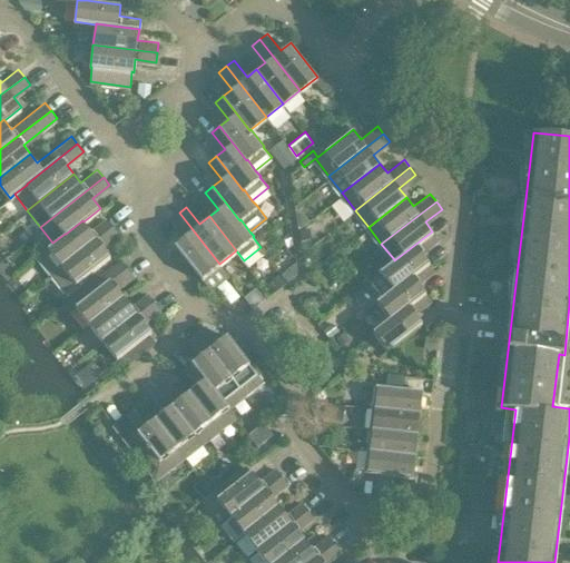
[(179,213),(172,219),(185,236),(175,244),(202,277),(209,287),(227,274),(219,264),(179,213)]
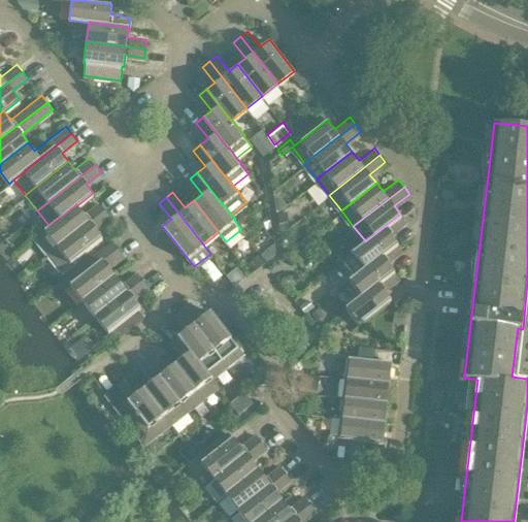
[(35,237),(47,253),(104,207),(99,200),(84,213),(77,205),(76,204),(61,217),(60,217),(48,225),(44,228),(45,229),(35,237)]
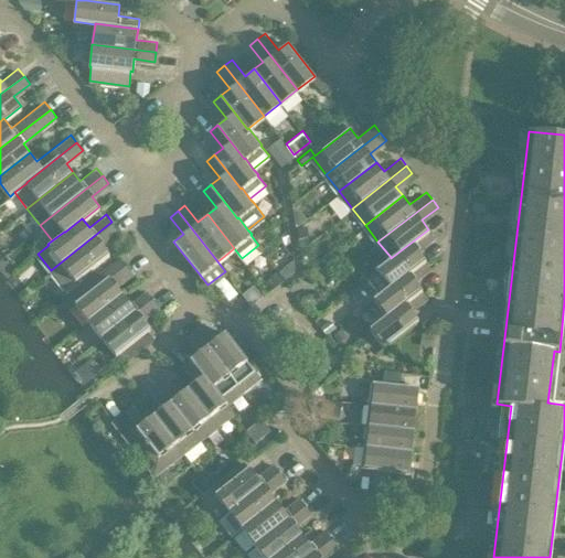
[(112,222),(51,270),(65,288),(109,253),(102,243),(118,229),(112,222)]
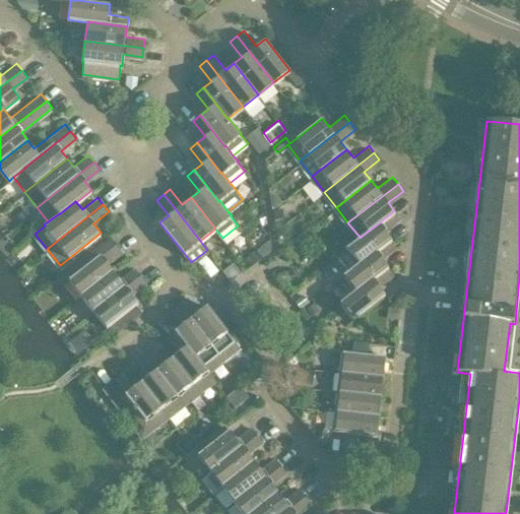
[(339,254),(350,268),(359,262),(360,262),(391,238),(385,230),(400,218),(394,211),(360,238),(360,237),(347,247),(339,254)]
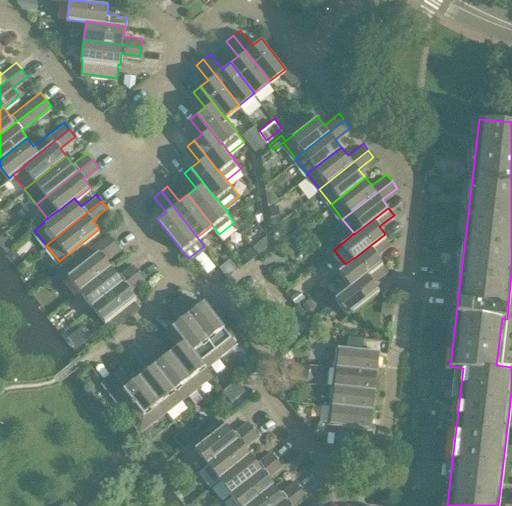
[(69,275),(81,290),(111,266),(105,258),(120,246),(109,232),(58,272),(64,279),(69,275)]
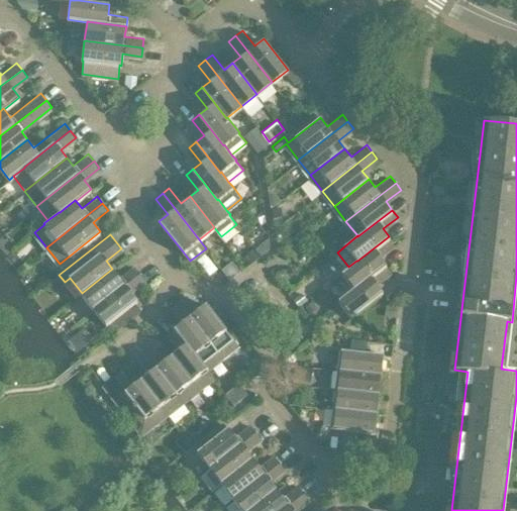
[(341,272),(353,288),(354,288),(386,264),(379,256),(394,243),(389,236),(357,261),(356,261),(348,267),(341,272)]
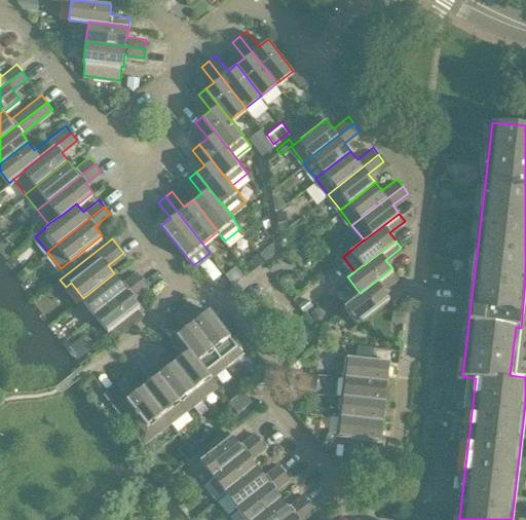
[(233,282),(243,273),(235,263),(225,272),(233,282)]
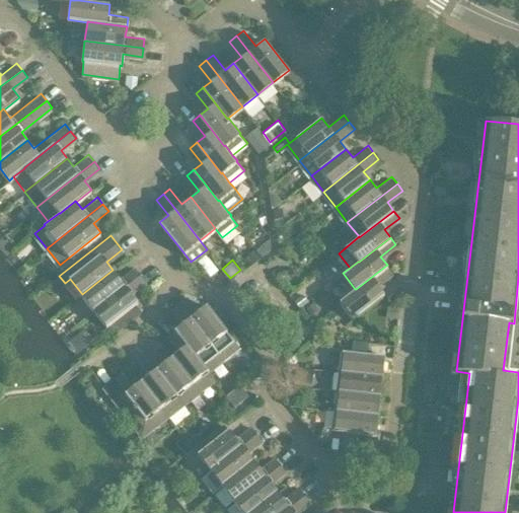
[(356,289),(355,289),(340,300),(353,317),(384,293),(377,284),(392,272),(387,265),(356,289)]
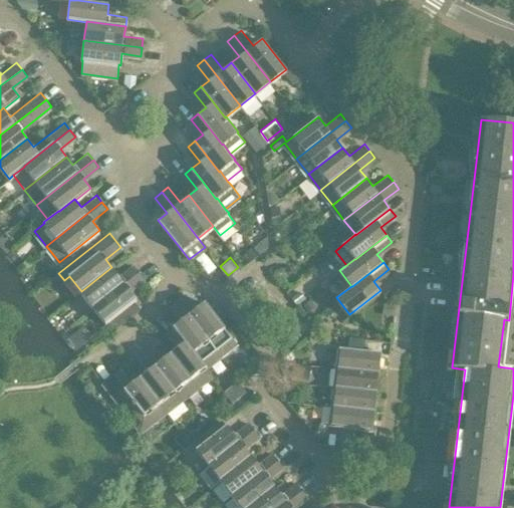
[(81,291),(92,306),(139,270),(134,263),(118,275),(111,267),(81,291)]
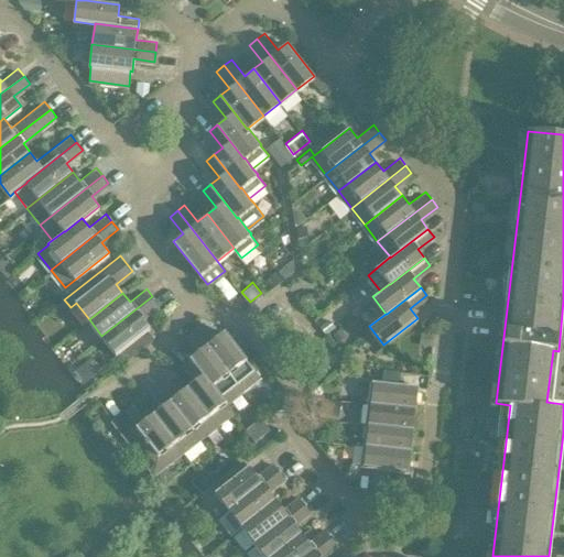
[(152,296),(101,336),(116,353),(150,327),(142,317),(159,304),(152,296)]
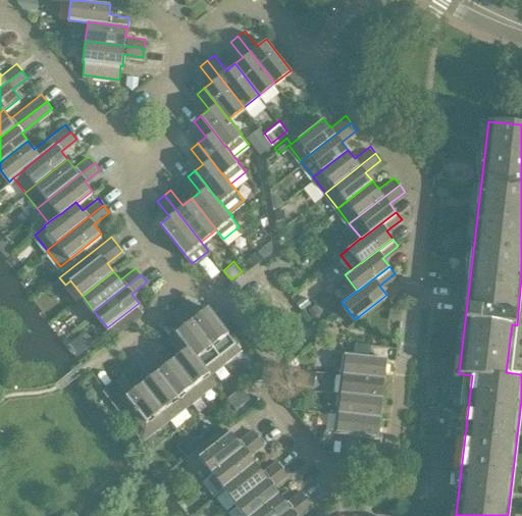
[(188,297),(180,302),(226,362),(243,349),(236,340),(208,305),(199,312),(188,297)]
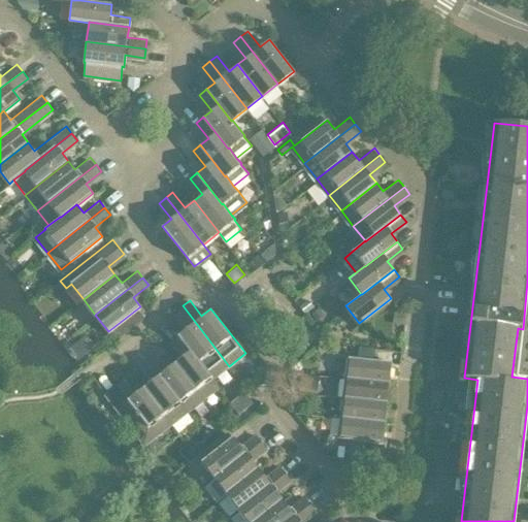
[(183,305),(175,312),(187,327),(178,333),(206,369),(207,368),(213,378),(229,366),(183,305)]
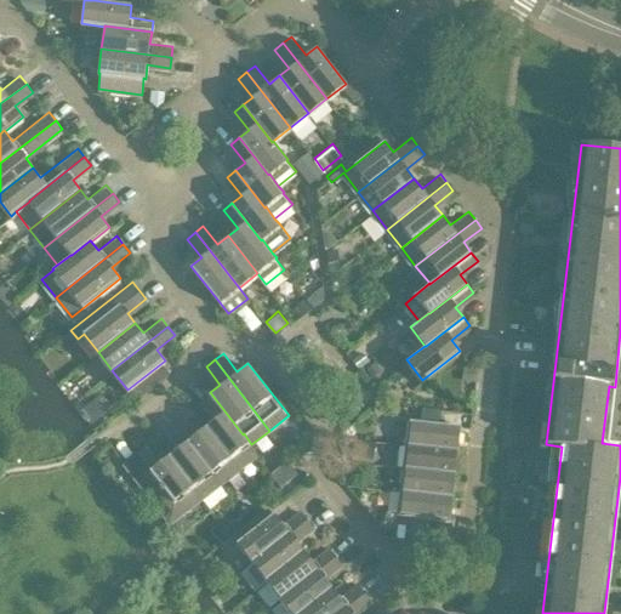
[(210,392),(201,399),(216,418),(206,425),(238,467),(257,452),(251,444),(244,433),(243,435),(210,392)]
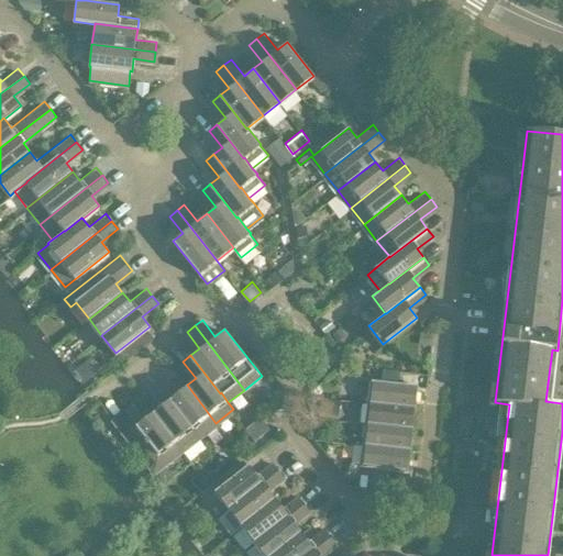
[(165,376),(157,381),(199,436),(216,423),(187,385),(178,392),(165,376)]
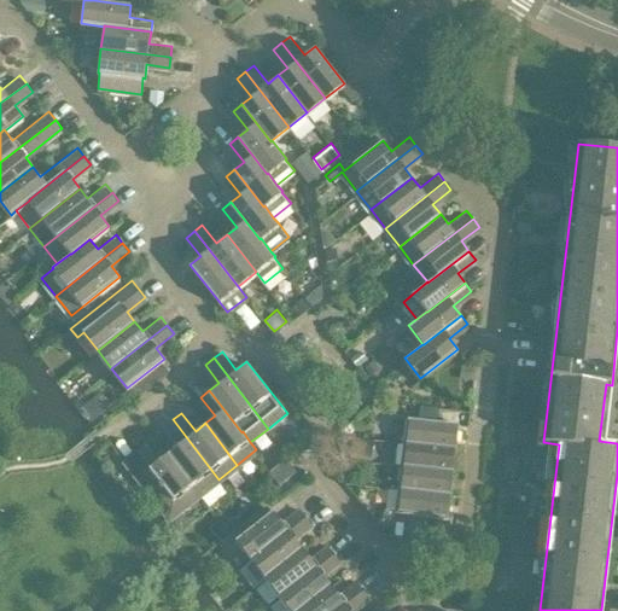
[(406,415),(403,440),(455,446),(458,422),(406,415)]
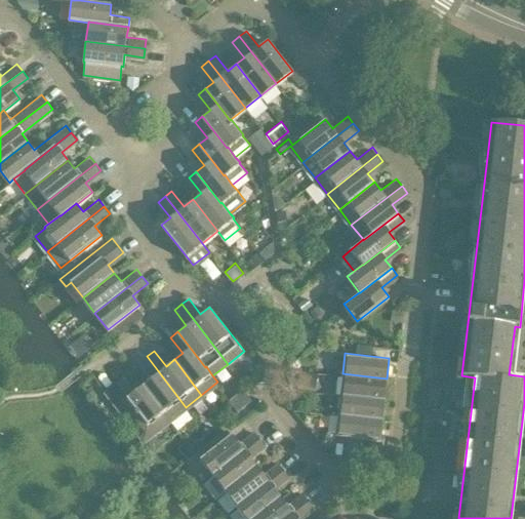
[(147,356),(139,361),(152,377),(144,384),(170,418),(186,407),(147,356)]
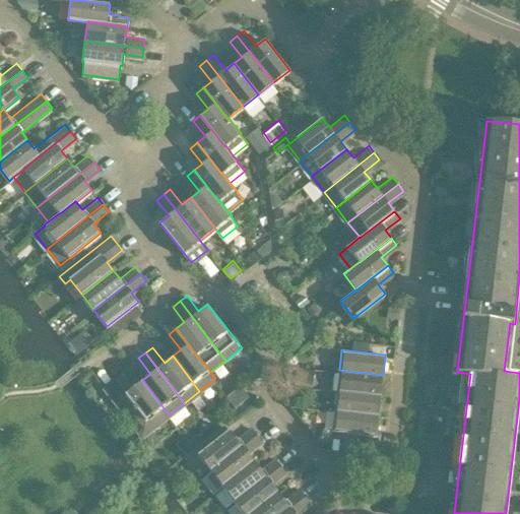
[(339,370),(336,389),(381,394),(383,375),(339,370)]
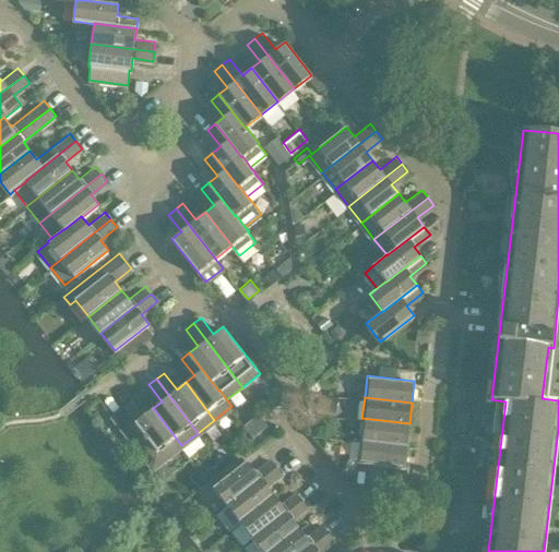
[(129,414),(117,422),(153,468),(181,445),(153,408),(143,415),(131,398),(122,405),(129,414)]
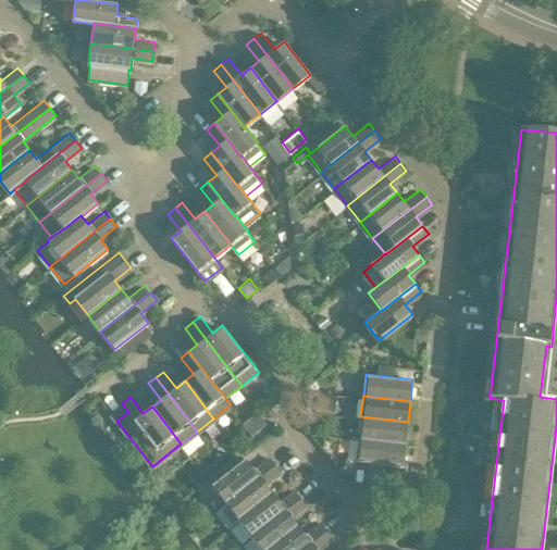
[(360,416),(358,437),(406,442),(408,422),(360,416)]
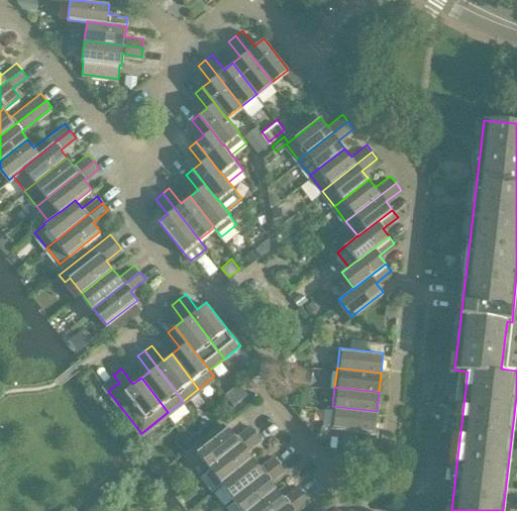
[(377,411),(332,406),(330,426),(374,431),(377,411)]
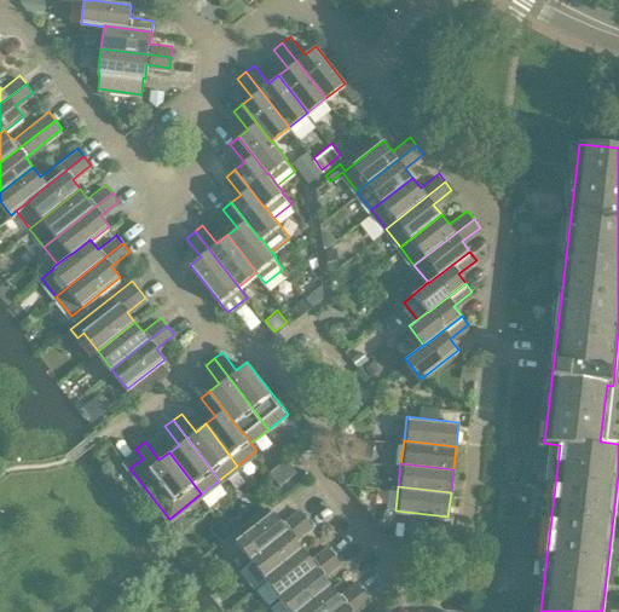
[(230,532),(252,559),(307,515),(300,507),(282,521),(273,511),(272,512),(266,503),(230,532)]
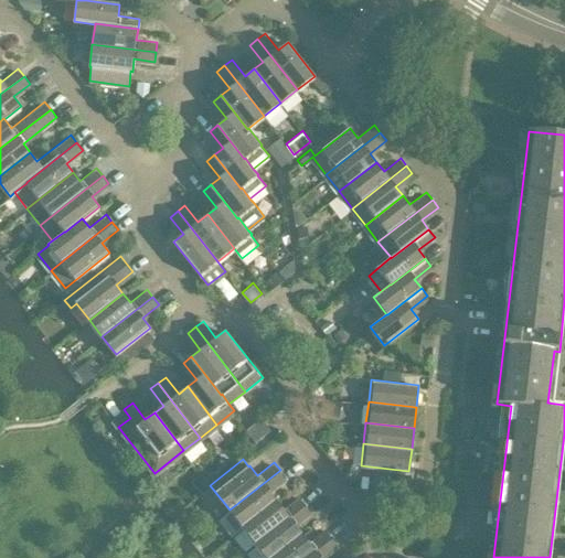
[(231,535),(242,526),(276,500),(269,491),(286,478),(280,470),(230,510),(219,518),(231,535)]
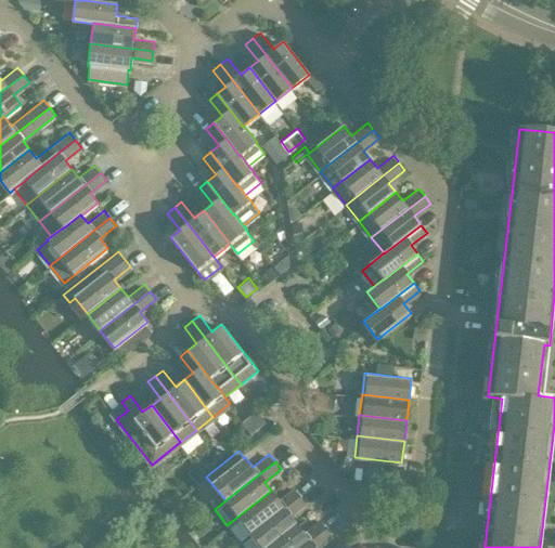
[(237,517),(250,533),(300,494),(295,486),(279,499),(271,491),(237,517)]
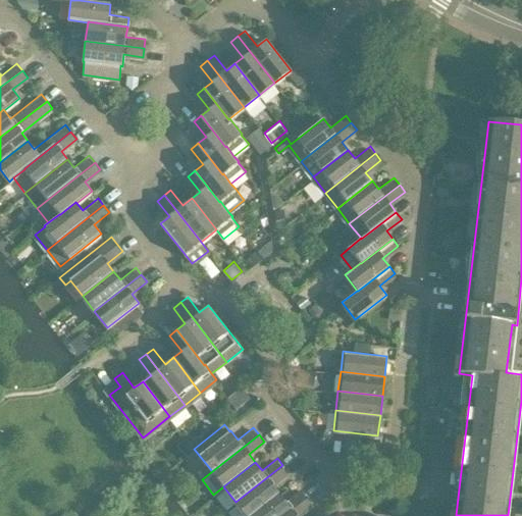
[(236,502),(246,515),(249,515),(279,493),(272,484),(289,472),(282,465),(236,502)]
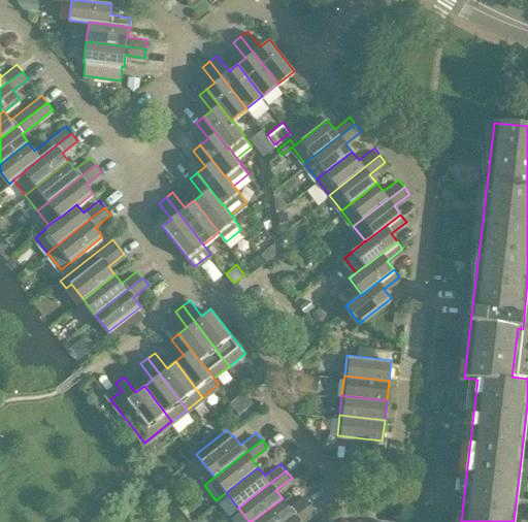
[(437,472),(436,484),(454,486),(455,475),(437,472)]
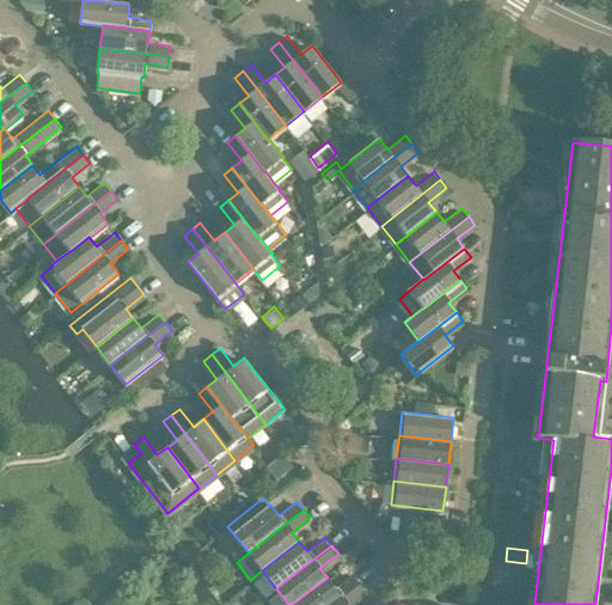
[(292,604),(329,604),(360,582),(353,574),(335,587),(328,578),(292,604)]
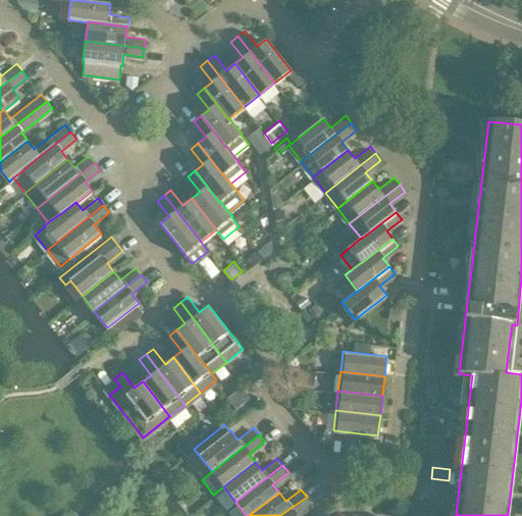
[(280,515),(297,515),(312,504),(307,497),(280,515)]
